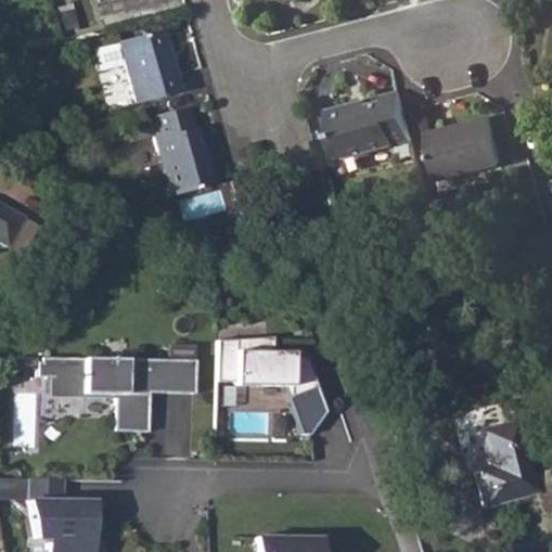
[(168,31),(124,43),(139,105),(184,93),(168,31)]
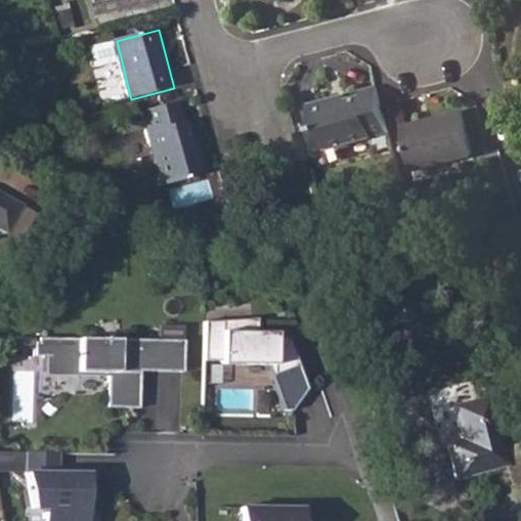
[(388,101),(383,84),(367,89),(368,94),(337,101),(335,96),(314,102),(320,126),(327,125),(333,147),(395,132),(388,101)]
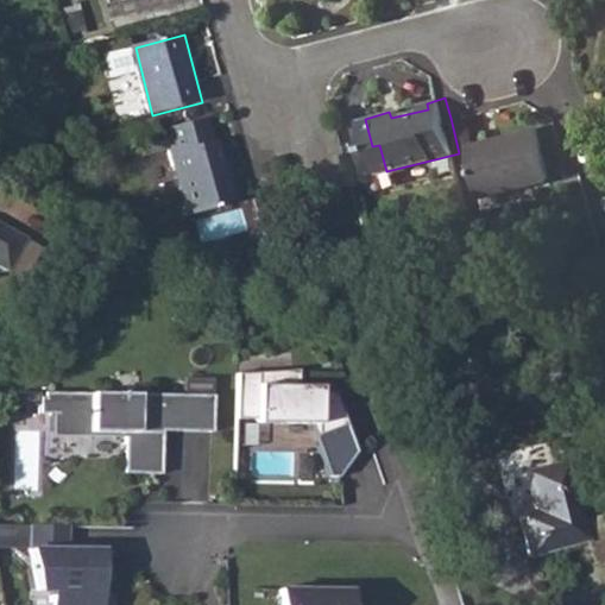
[(210,120),(166,131),(190,215),(239,201),(231,169),(227,169),(220,142),(216,142),(210,120)]
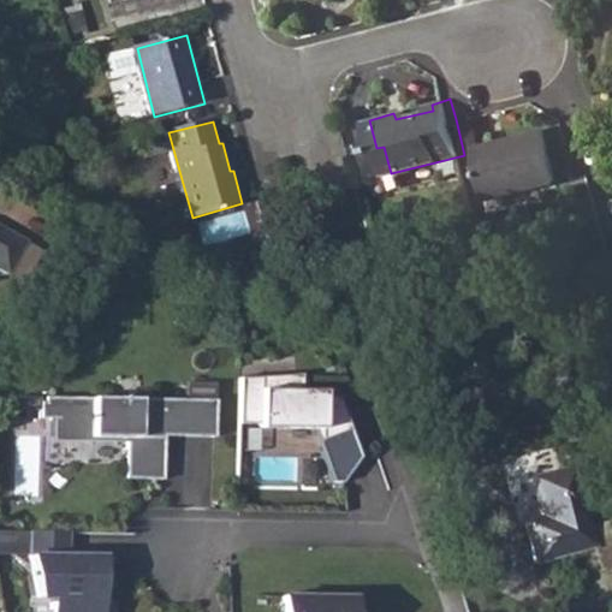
[(477,143),(491,194),(526,184),(529,200),(547,195),(544,180),(560,176),(548,126),(511,136),(512,140),(503,142),(501,137),(477,143)]
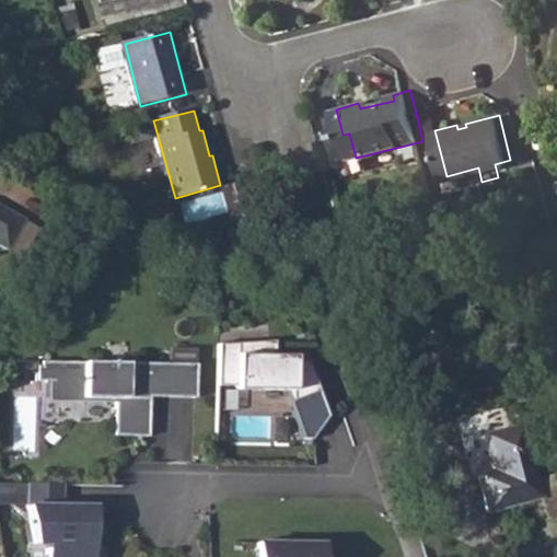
[(0,245),(6,248),(21,218),(0,206),(0,245)]
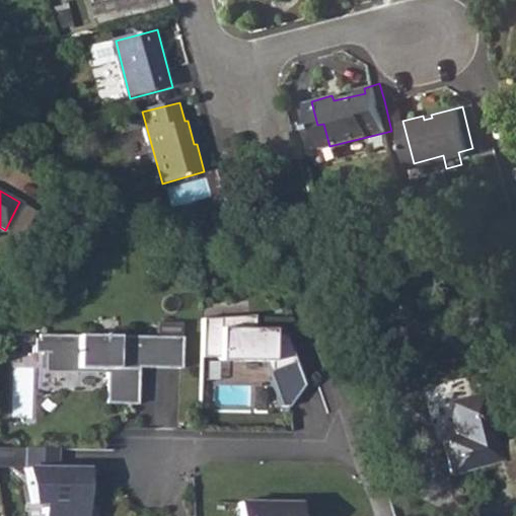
[(291,407),(305,384),(288,330),(277,330),(276,325),(225,324),(224,313),(207,316),(208,354),(222,353),(221,357),(269,360),(285,406),(291,407)]
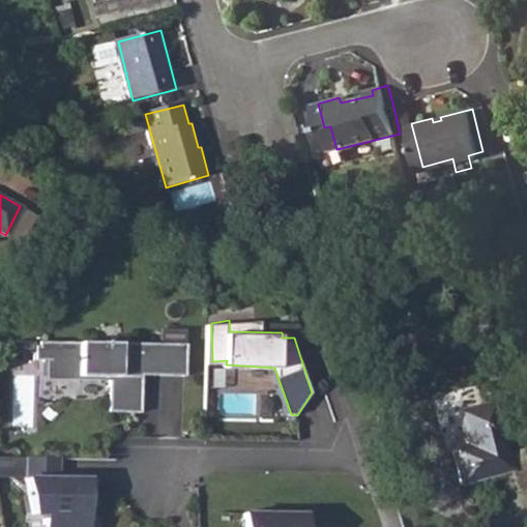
[(162,325),(162,339),(188,339),(189,325),(162,325)]
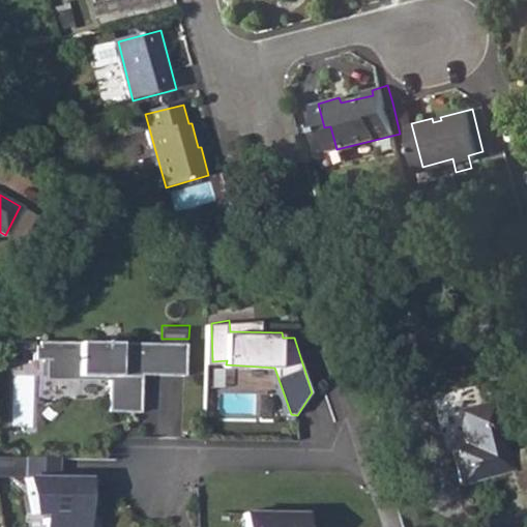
[(146,377),(184,377),(185,346),(38,344),(38,358),(49,359),(50,376),(111,377),(109,411),(143,412),(146,377)]
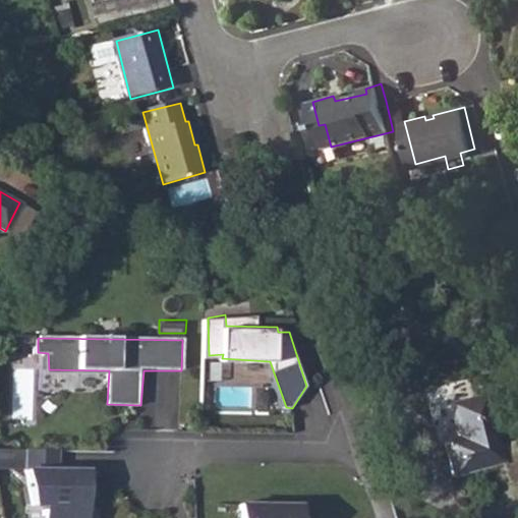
[(460,434),(445,438),(455,473),(503,459),(484,392),(451,401),(460,434)]
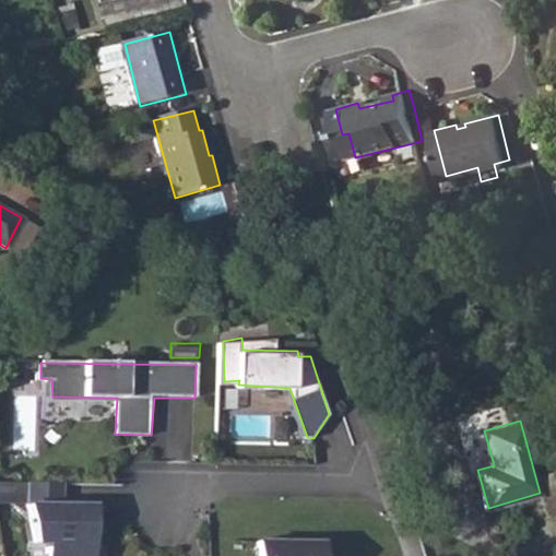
[(97,555),(98,505),(31,504),(40,548),(52,547),(50,555),(97,555)]
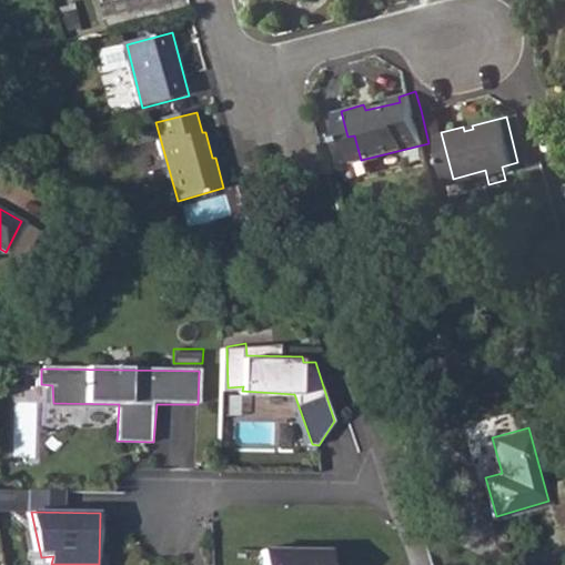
[(263,547),(262,564),(325,564),(325,548),(263,547)]
